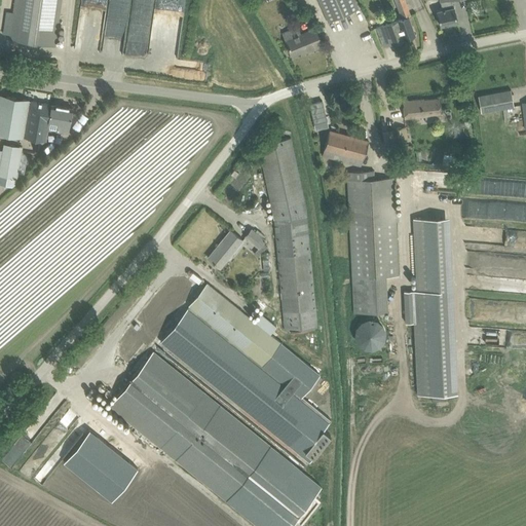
[(54,46),(61,0),(15,0),(13,12),(6,11),(3,33),(10,34),(10,39),(54,46)]
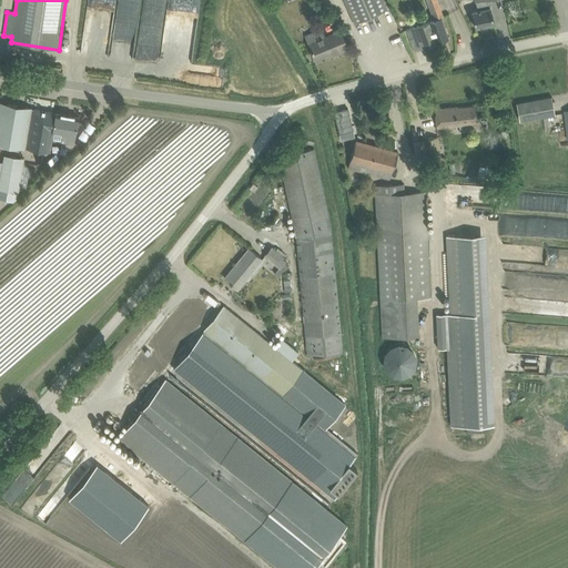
[(110,16),(113,0),(89,0),(88,6),(93,7),(94,3),(103,6),(102,14),(110,16)]
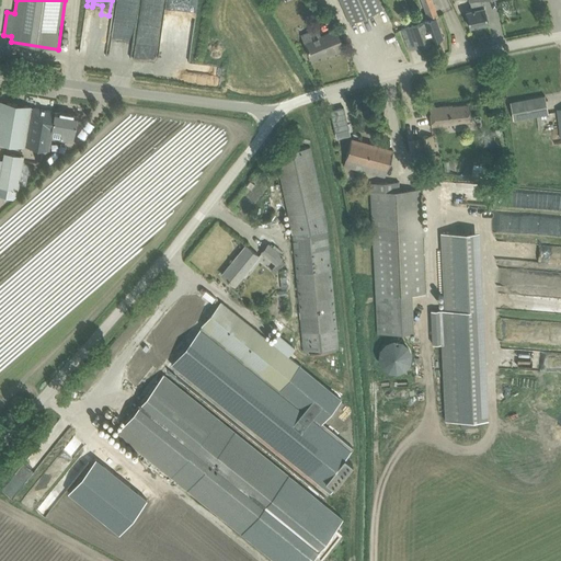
[(160,33),(163,0),(141,0),(140,21),(152,23),(151,32),(160,33)]
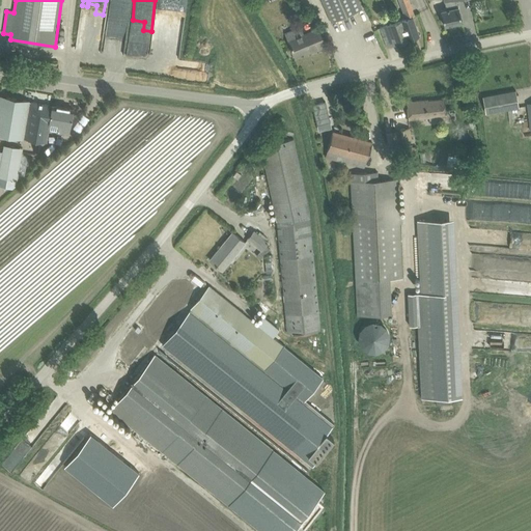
[(322,0),(332,22),(362,8),(358,0),(322,0)]
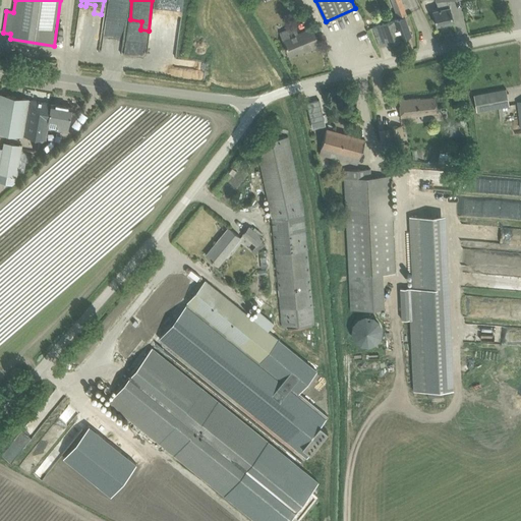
[(404,15),(406,15),(401,0),(390,0),(394,9),(396,8),(399,17),(373,26),(381,46),(411,35),(404,15)]
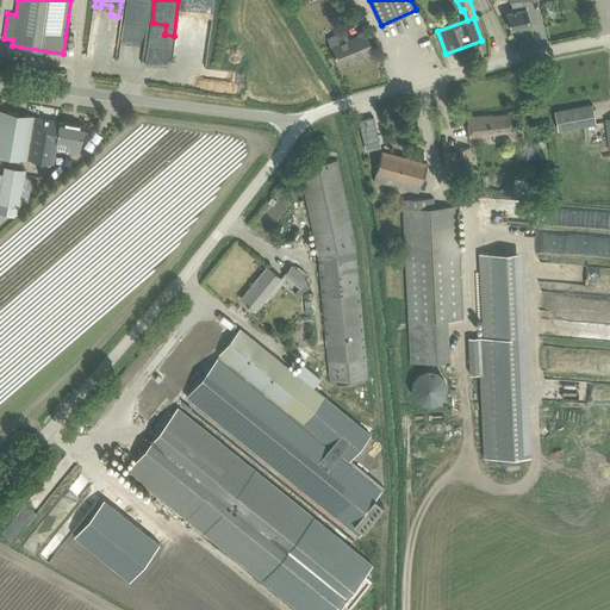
[(510,0),(512,12),(508,13),(511,30),(530,25),(527,8),(526,8),(523,0),(510,0)]
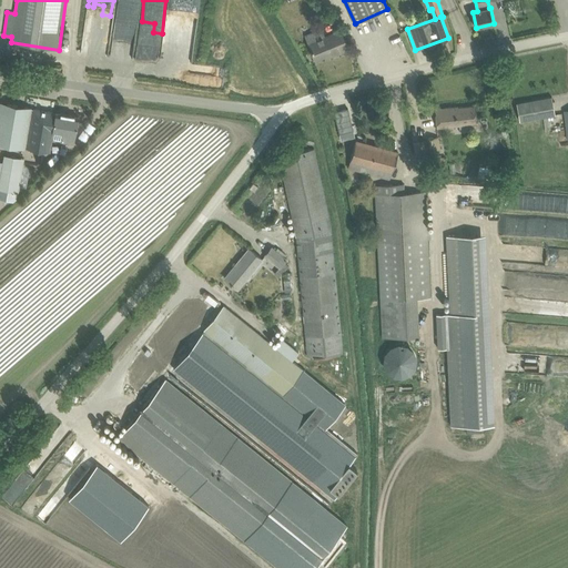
[(348,49),(341,31),(325,37),(321,28),(305,34),(315,59),(338,50),(340,52),(348,49)]
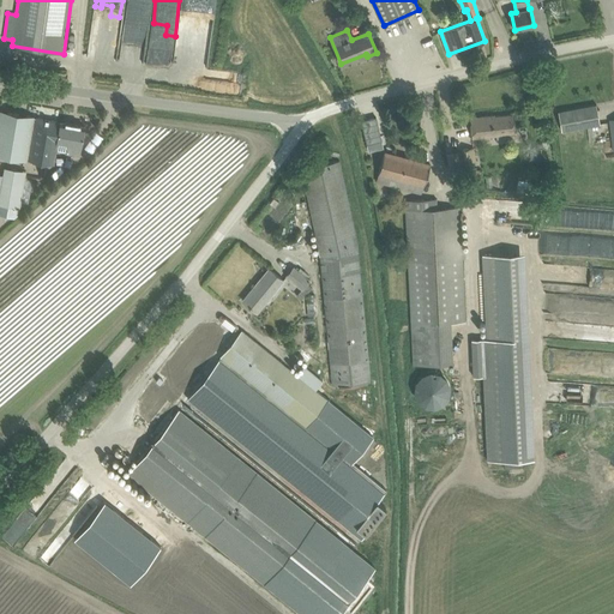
[(558,110),(561,131),(600,125),(596,104),(558,110)]
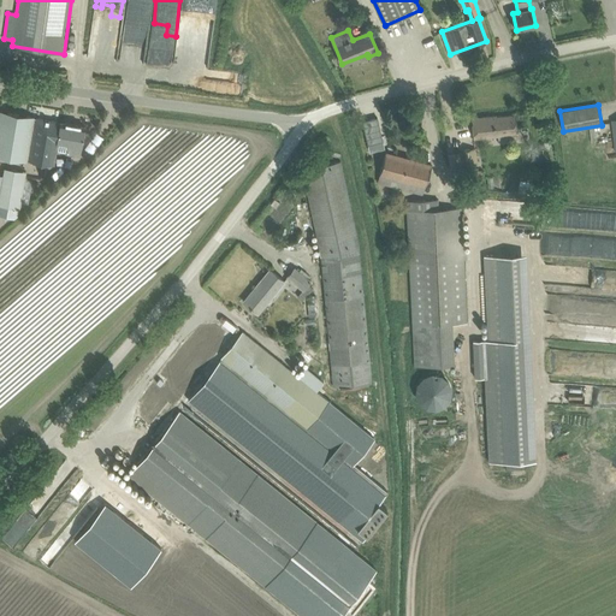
[(0,153),(45,161),(52,120),(0,111),(0,114),(0,153)]
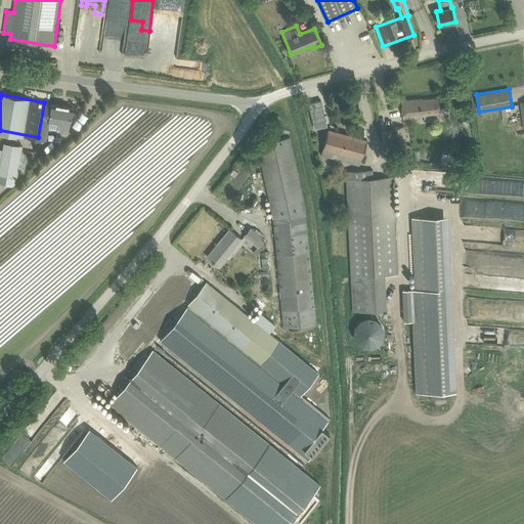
[(434,118),(440,118),(438,97),(423,99),(423,97),(401,100),(404,119),(433,116),(434,118)]
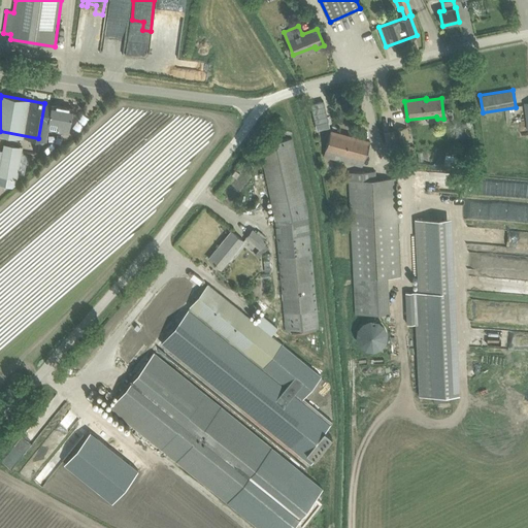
[(316,124),(328,121),(324,101),(311,104),(316,124)]
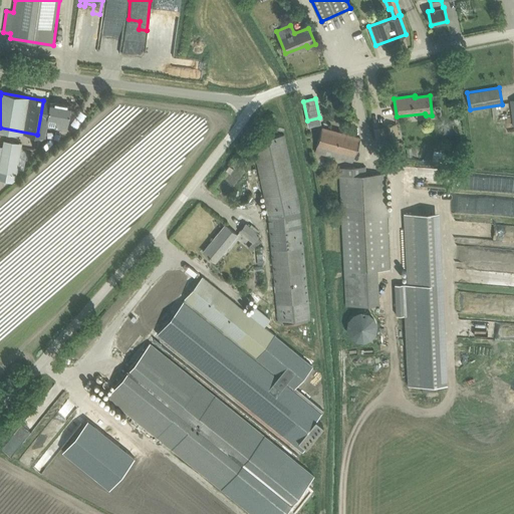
[(47,126),(66,130),(71,105),(43,100),(37,135),(45,137),(47,126)]
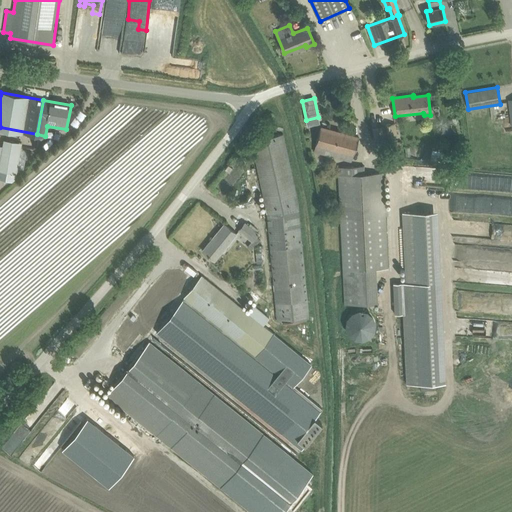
[(396,141),(395,124),(384,124),(386,145),(390,145),(391,151),(402,150),(401,141),(396,141)]
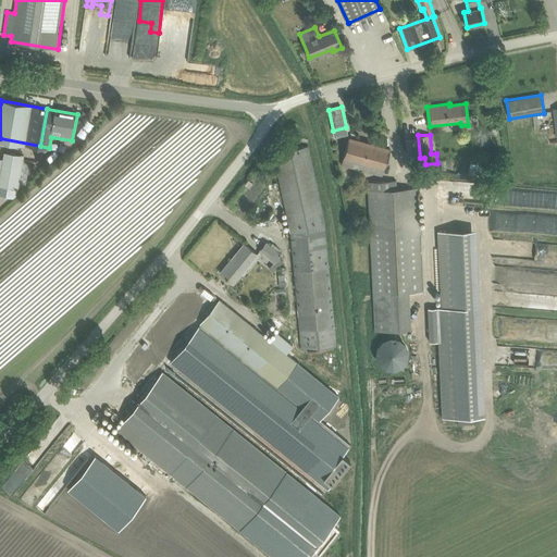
[(342,164),(383,175),(391,149),(348,137),(342,164)]
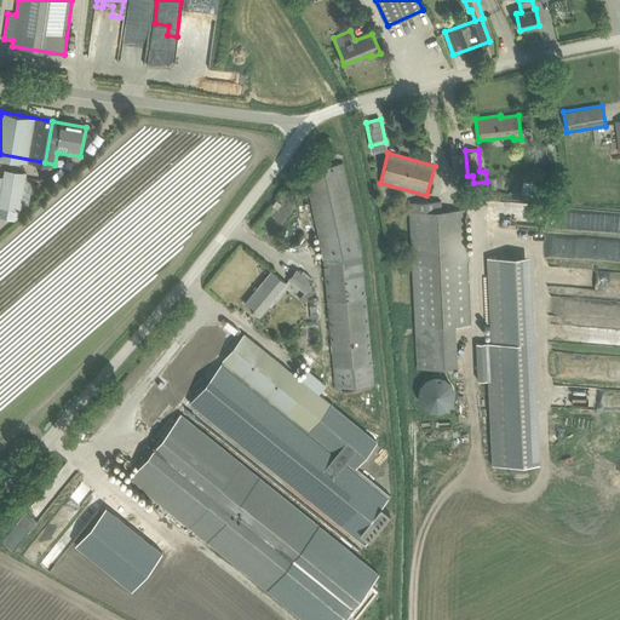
[(322,166),(306,182),(323,258),(336,389),(345,388),(374,385),(361,245),(345,173),(343,161),(322,166)]
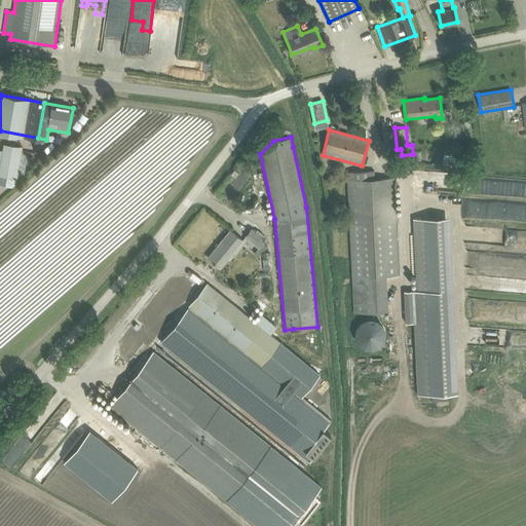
[(0,176),(16,179),(21,153),(0,149),(0,176)]
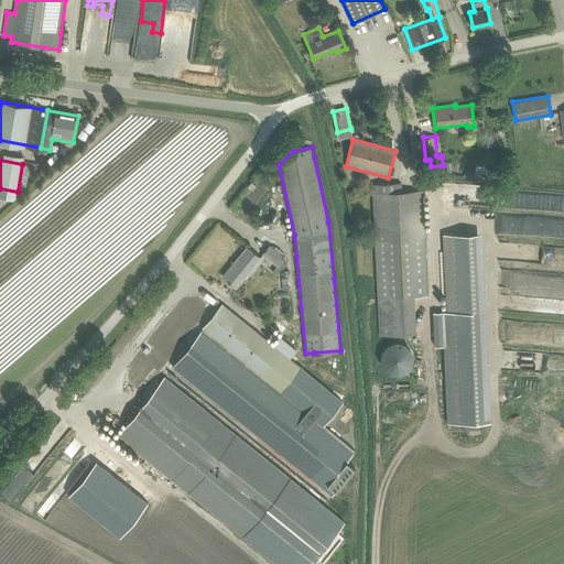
[(402,192),(401,182),(371,184),(379,335),(414,334),(412,295),(430,294),(423,190),(402,192)]
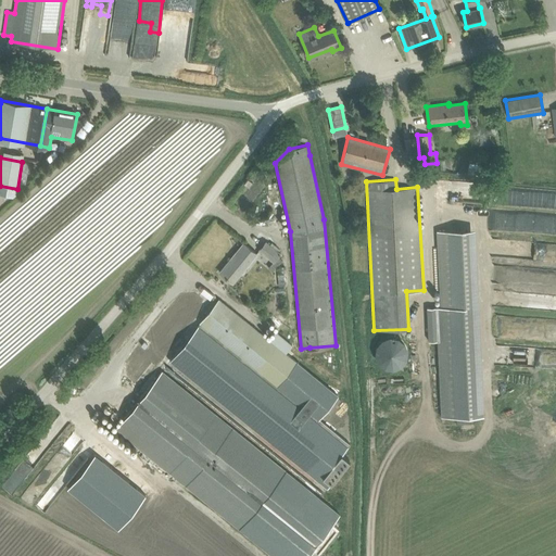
[(444,184),(443,200),(506,205),(506,201),(502,201),(503,189),(444,184)]
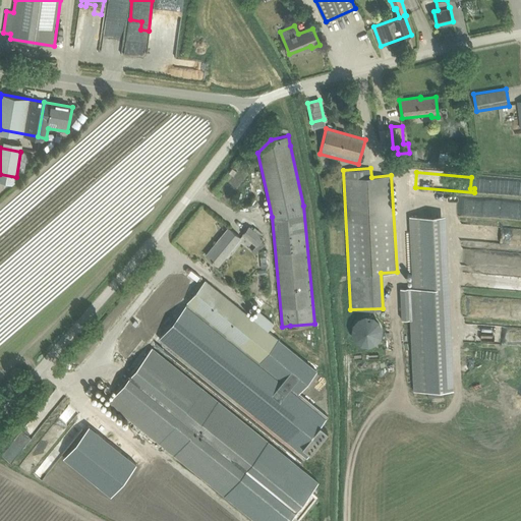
[(412,286),(400,287),(401,317),(409,317),(413,391),(452,389),(447,286),(444,214),(408,215),(412,286)]
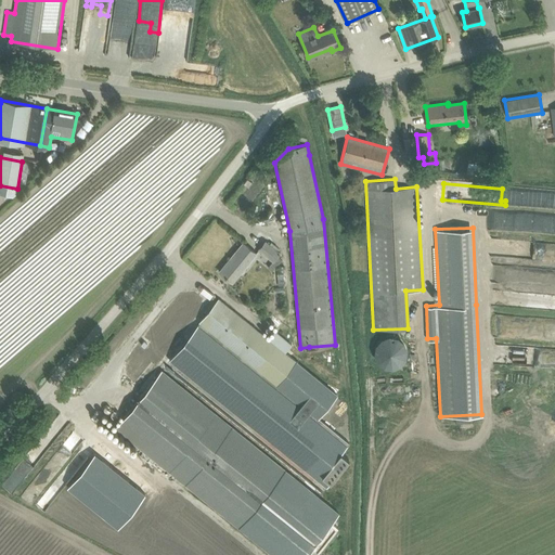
[(282,258),(279,256),(281,253),(266,241),(259,249),(272,261),(268,267),(272,271),(282,258)]
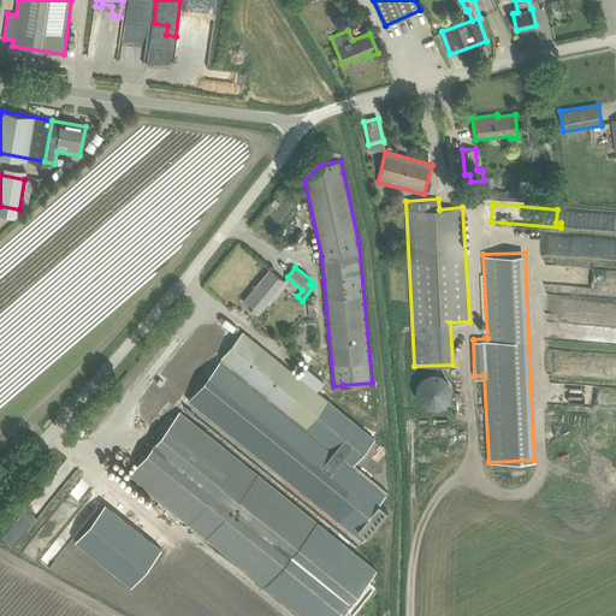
[(259,313),(285,282),(270,270),(243,301),(259,313)]
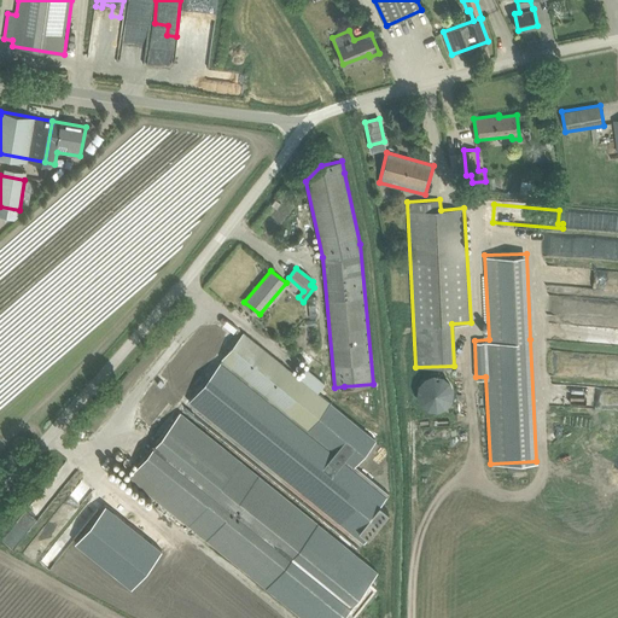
[(220,362),(188,401),(190,402),(363,542),(389,512),(380,505),(389,493),(354,465),(374,438),(368,433),(318,392),(325,384),(305,368),(298,377),(244,333),(222,360),(220,362)]
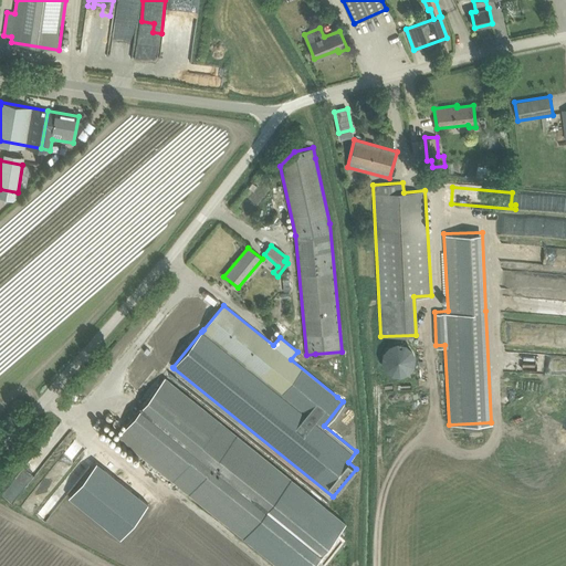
[(398,374),(400,374),(401,374),(402,374),(404,373),(405,373),(406,371),(407,371),(408,370),(409,369),(410,368),(411,367),(411,366),(412,365),(413,364),(413,363),(413,362),(413,359),(413,358),(413,357),(413,356),(413,355),(413,353),(412,352),(411,350),(411,349),(410,348),(409,347),(408,346),(407,346),(406,345),(405,345),(402,344),(401,343),(400,343),(398,343),(396,343),(395,344),(394,344),(392,345),(390,345),(389,346),(388,346),(388,347),(387,348),(386,349),(385,350),(385,352),(384,353),(384,355),(384,356),(384,357),(383,358),(384,359),(384,362),(384,363),(384,364),(385,365),(385,366),(386,367),(387,368),(388,369),(388,370),(389,371),(390,371),(392,373),(394,373),(395,374),(396,374),(397,374),(398,374)]
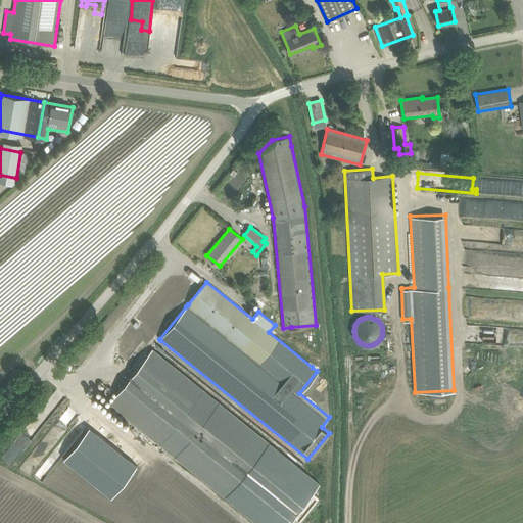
[(152,348),(108,403),(165,450),(208,484),(225,497),(255,522),(296,522),(319,496),(313,491),(319,484),(320,483),(300,467),(270,442),(263,437),(153,349),(152,348)]
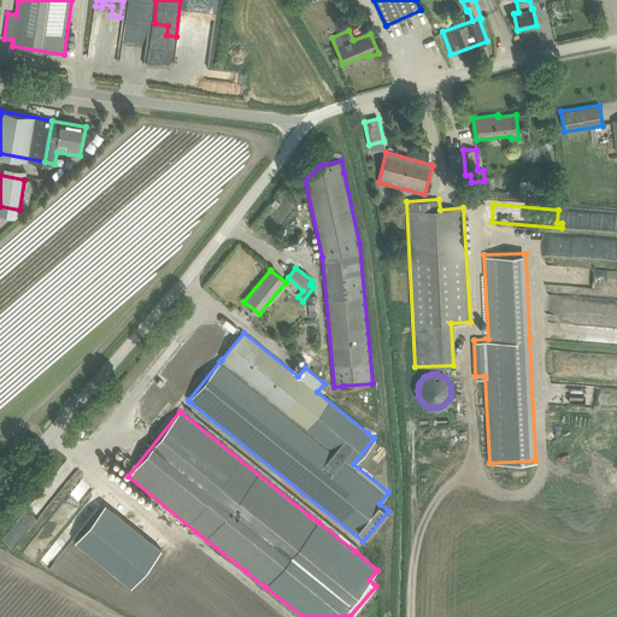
[(101,507),(71,545),(128,591),(158,553),(101,507)]
